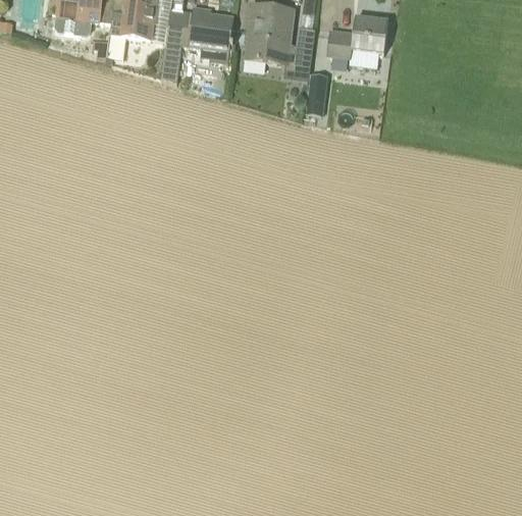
[(85,31),(86,19),(111,22),(113,0),(58,0),(56,16),(55,16),(54,28),(57,32),(80,35),(85,31)]
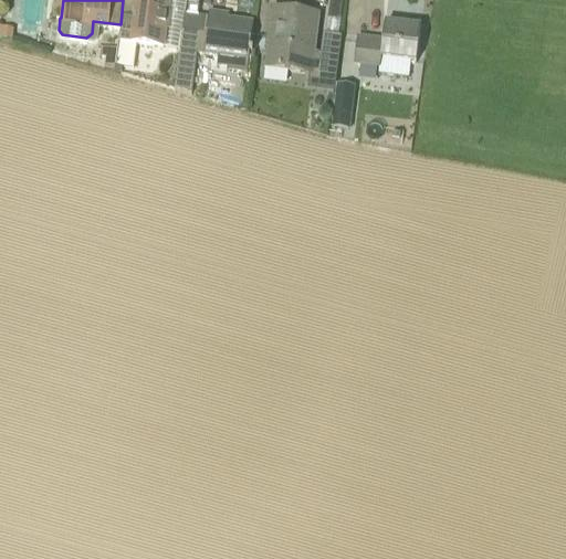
[(136,39),(163,42),(167,0),(123,0),(121,24),(115,63),(133,65),(136,39)]
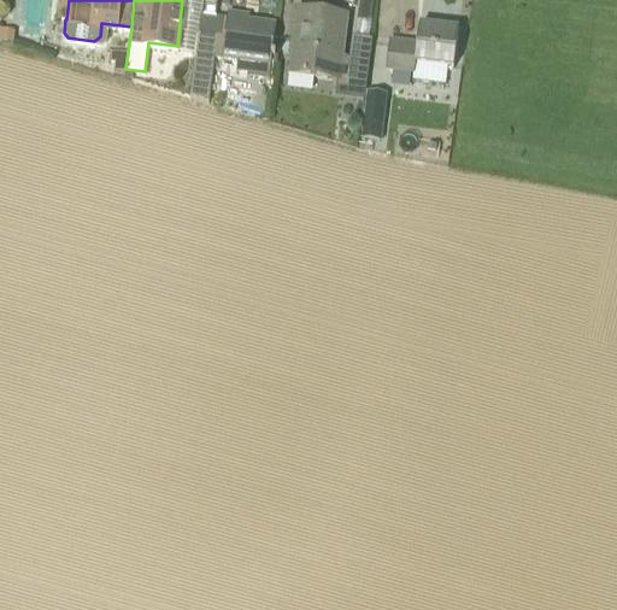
[(365,86),(372,35),(352,33),(348,52),(341,52),(347,11),(298,4),(294,35),(275,33),(272,47),(292,50),(289,69),(338,75),(336,82),(365,86)]
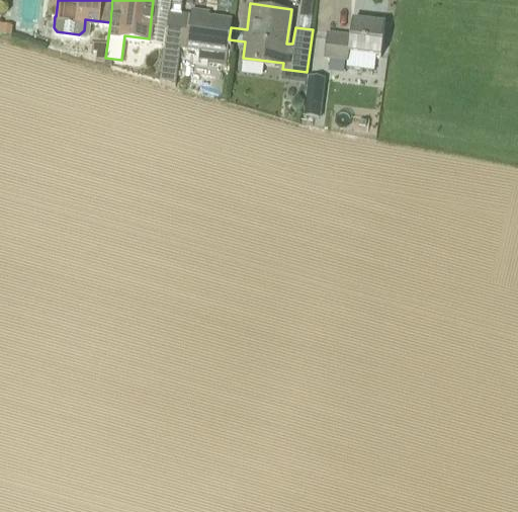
[(166,25),(160,77),(175,82),(180,45),(228,51),(229,39),(231,27),(232,16),(190,11),(188,28),(166,25)]
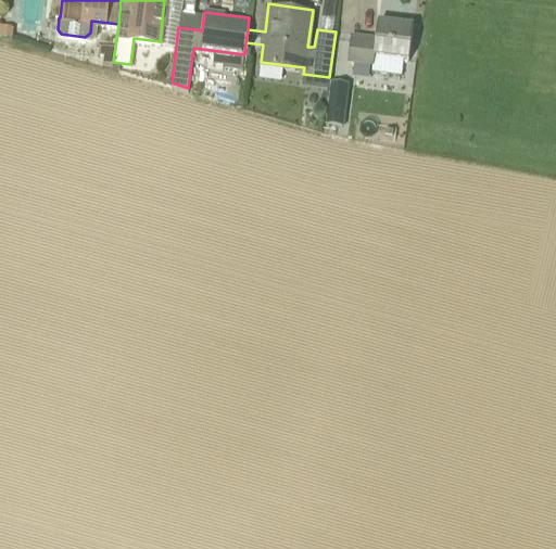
[(348,58),(373,61),(373,68),(401,72),(403,56),(408,56),(414,22),(378,17),(376,36),(351,33),(348,58)]
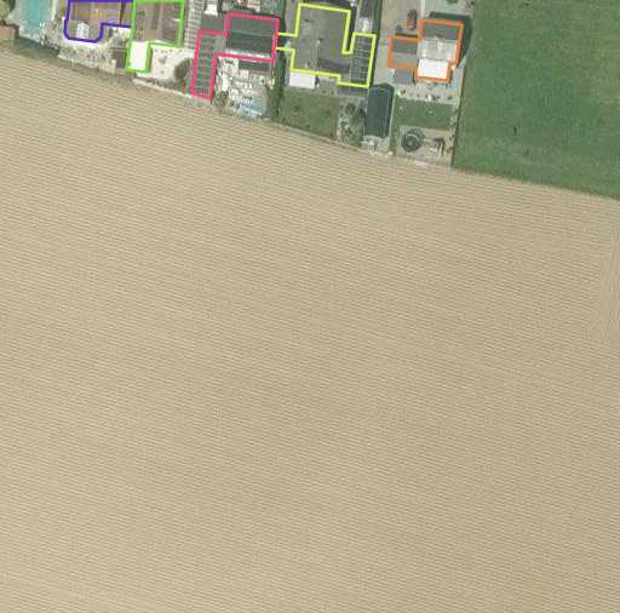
[(0,24),(0,33),(1,33),(0,36),(13,39),(16,27),(0,24)]
